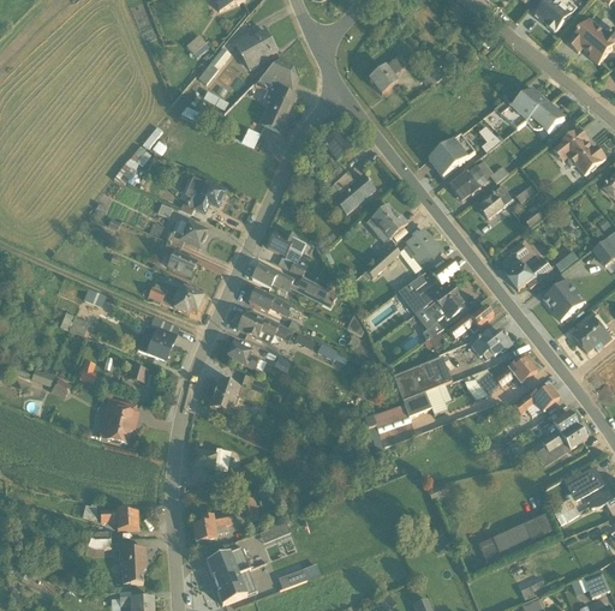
[(213,0),(218,11),(244,0),(213,0)]
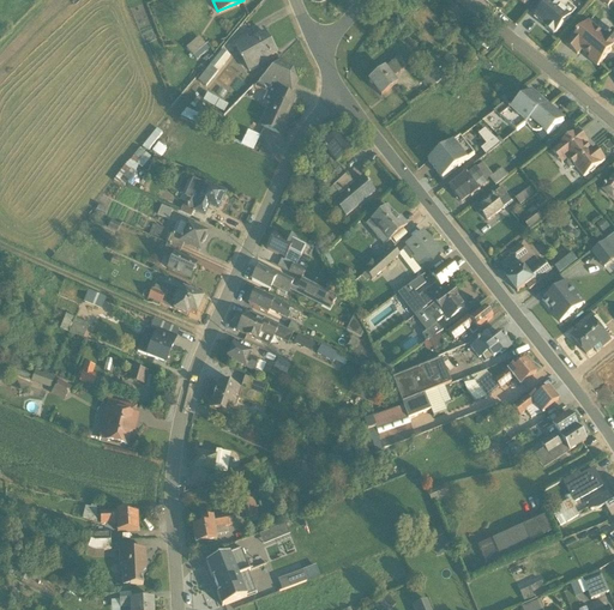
[(577,7),(567,0),(546,0),(535,14),(555,31),(577,7)]
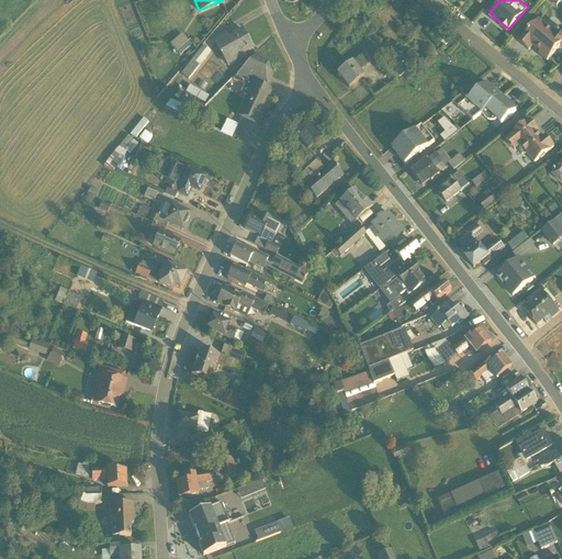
[(538,52),(546,59),(560,44),(561,45),(561,44),(561,26),(560,24),(555,29),(541,17),(532,28),(529,25),(517,38),(528,48),(532,43),(540,51),(538,52)]
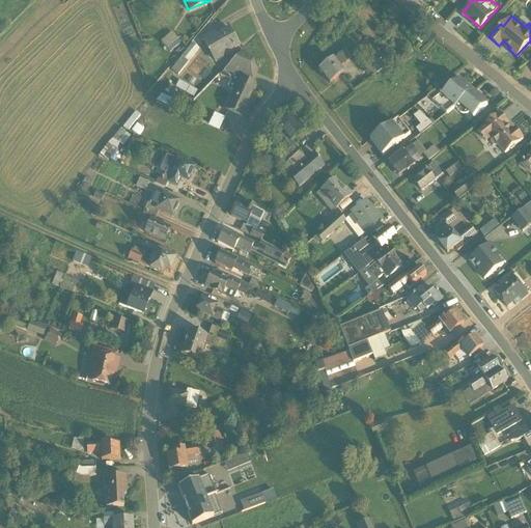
[(396,23),(392,19),(381,28),(385,33),(396,23)]
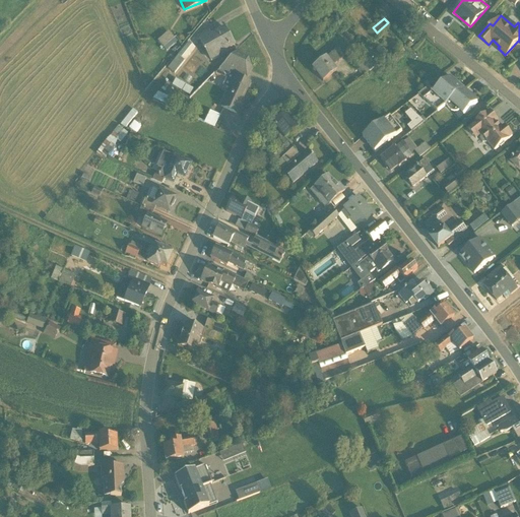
[(208,28),(196,35),(210,59),(224,51),(223,48),(234,43),(223,25),(210,33),(208,28)]
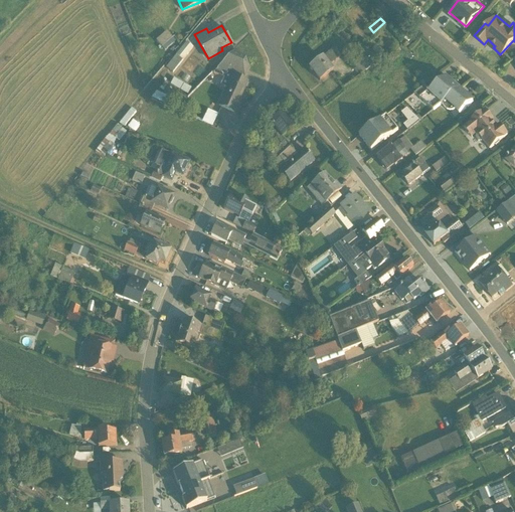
[(164,48),(174,39),(167,30),(156,39),(164,48)]
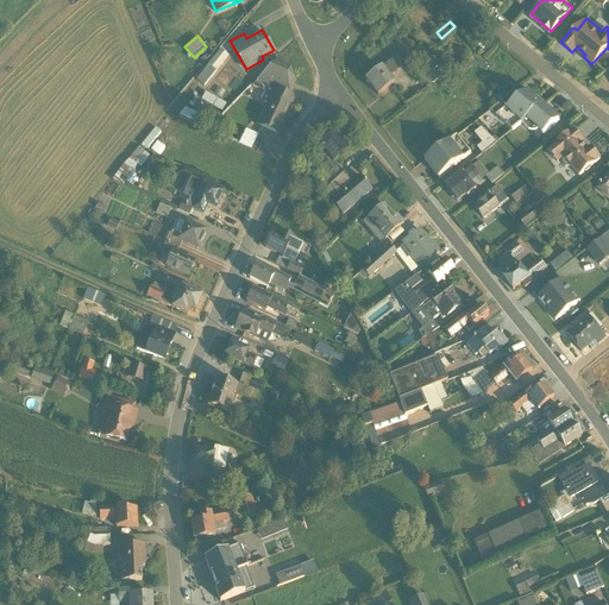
[(203,83),(227,54),(220,48),(195,77),(203,83)]
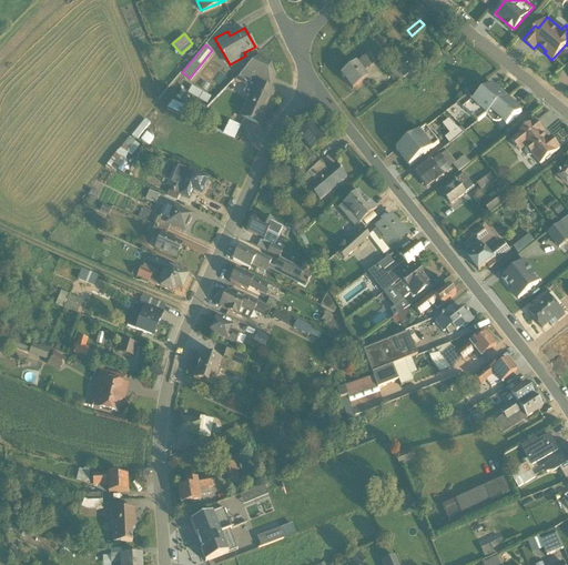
[(369,49),(341,72),(353,87),(367,76),(363,71),(378,59),(369,49)]
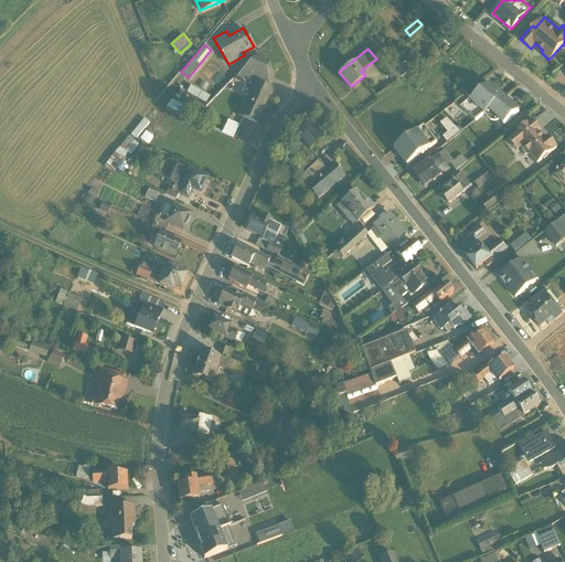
[(255,55),(238,74),(248,78),(251,75),(267,82),(273,72),(268,61),(255,55)]
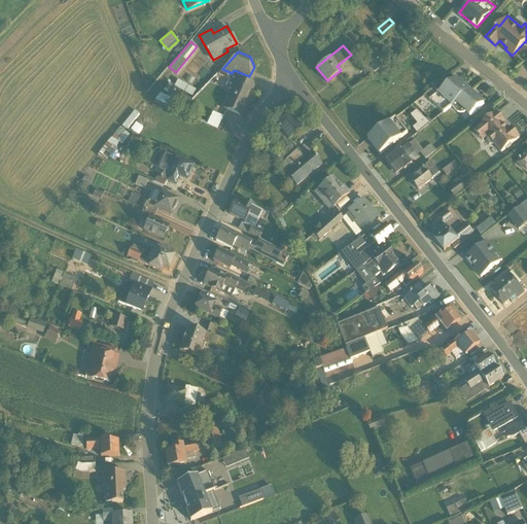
[(361,64),(370,74),(381,64),(373,54),(361,64)]
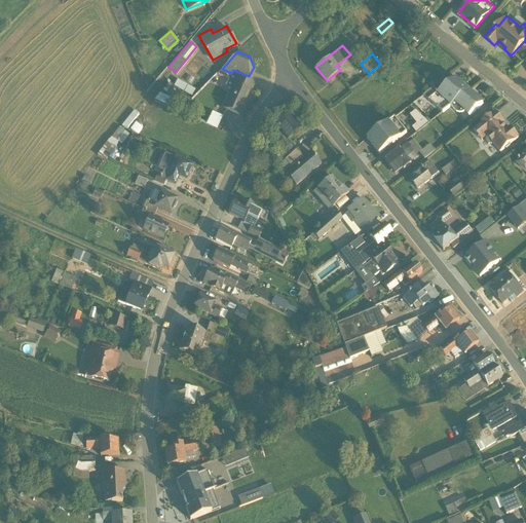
[(238,113),(252,81),(236,75),(222,106),(238,113)]
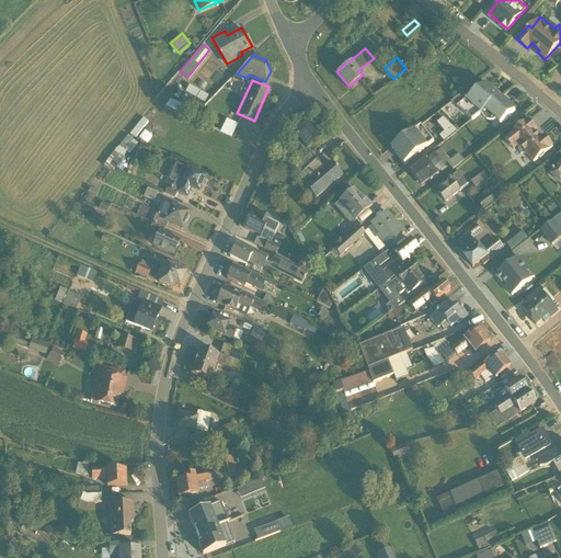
[(480,111),(500,95),(488,80),(467,97),(462,92),(453,100),(472,117),(480,111)]
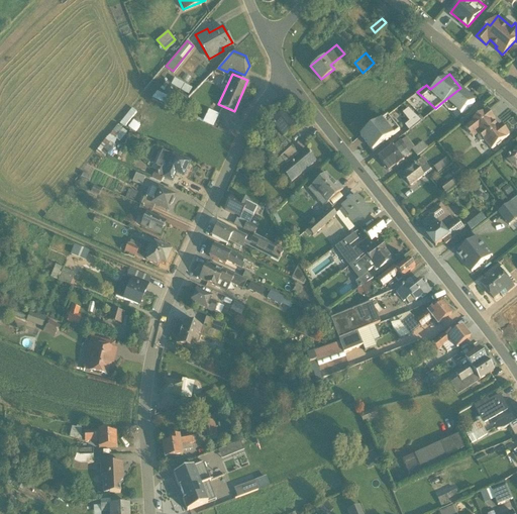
[(170,94),(166,103),(171,105),(178,86),(163,81),(159,90),(170,94)]
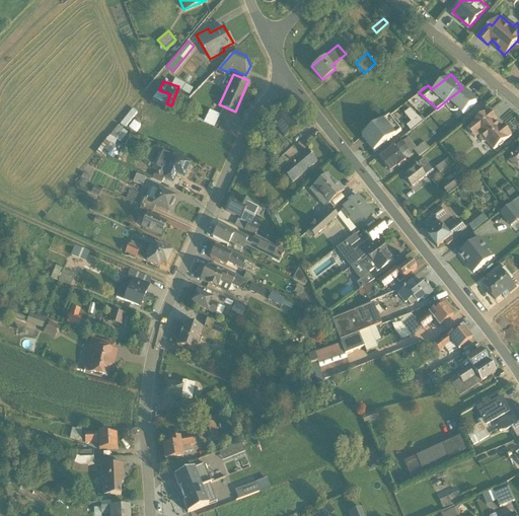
[(468,96),(462,88),(444,102),(450,109),(457,109),(462,113),(476,102),(471,95),(468,96)]
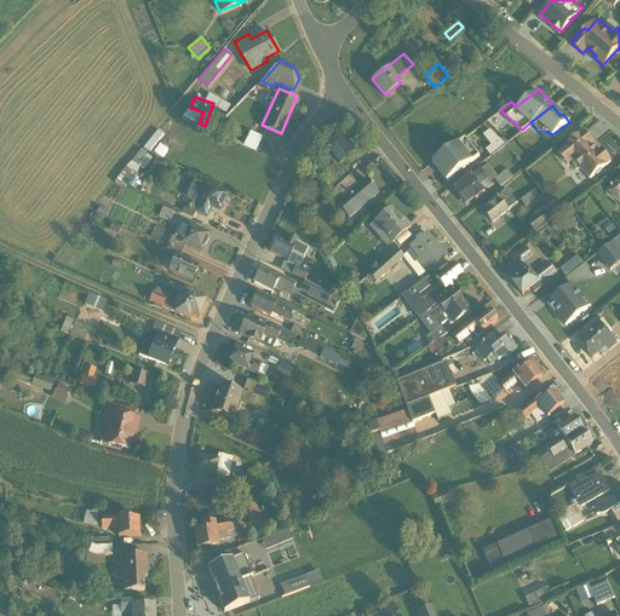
[(199,124),(202,115),(187,108),(183,116),(199,124)]
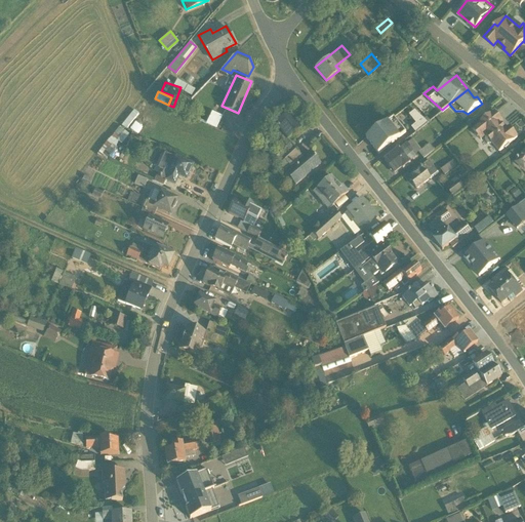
[(138,103),(122,123),(126,126),(143,106),(138,103)]
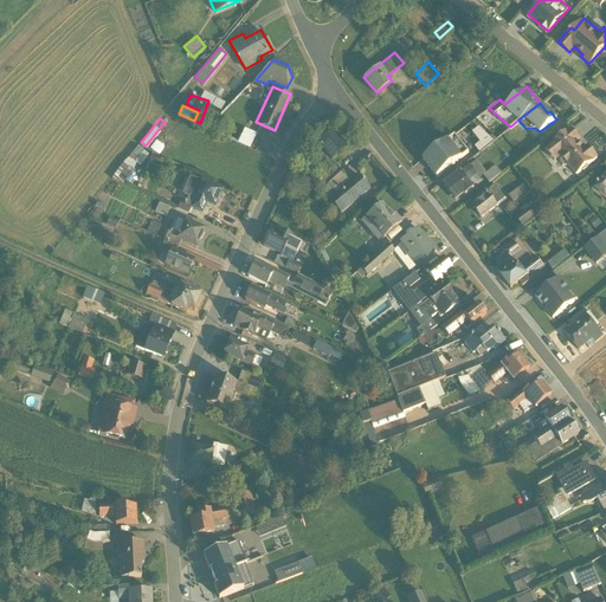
[(481,138),(475,144),(481,150),(494,138),(479,123),(472,130),(481,138)]
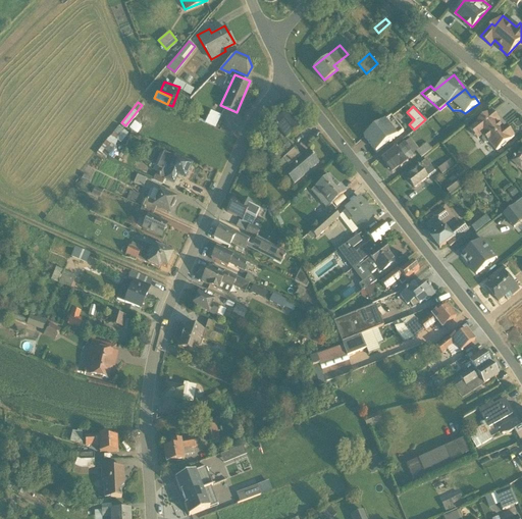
[(210,107),(204,120),(215,125),(221,111),(210,107)]
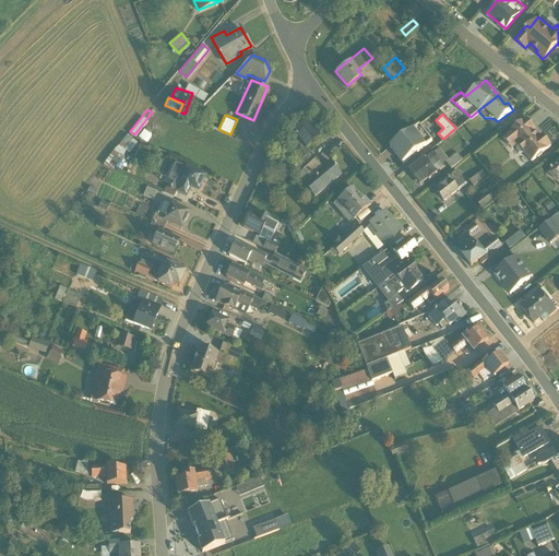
[(526,118),(503,138),(512,148),(515,144),(530,160),(550,142),(542,133),(538,135),(534,130),(535,128),(526,118)]
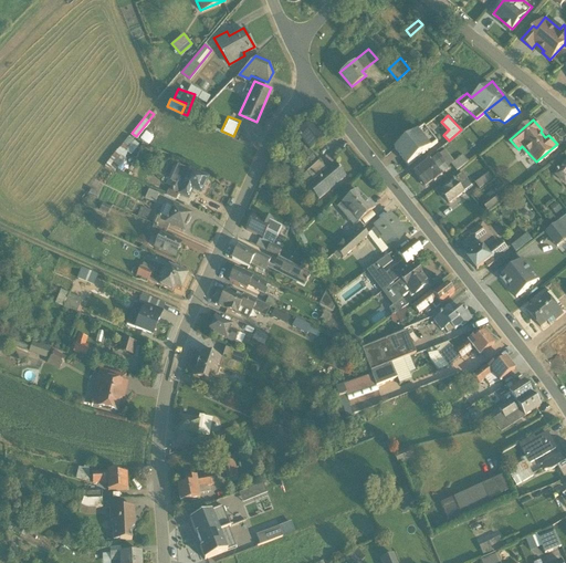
[(323,138),(310,123),(292,137),(299,145),(303,142),(310,149),(323,138)]
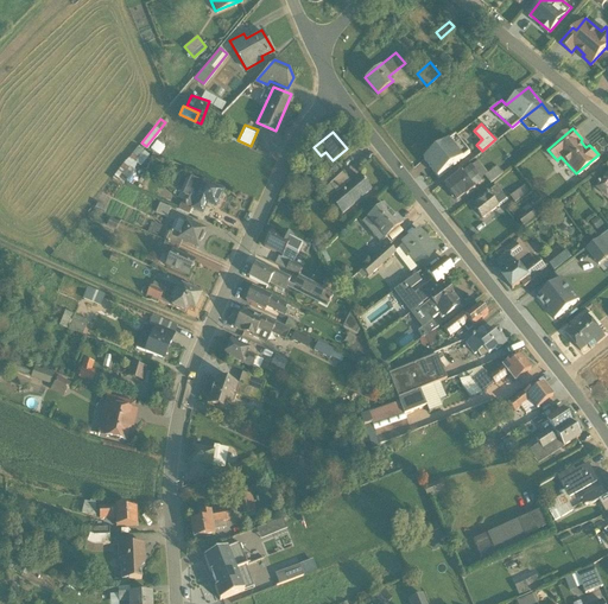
[(438,176),(469,151),(455,133),(424,159),(438,176)]
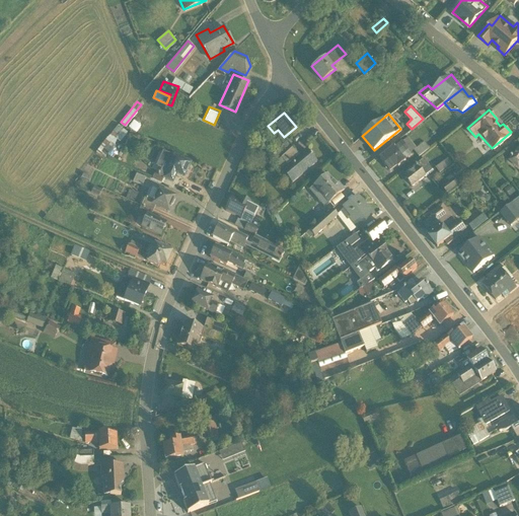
[(106,155),(126,129),(118,123),(97,148),(106,155)]
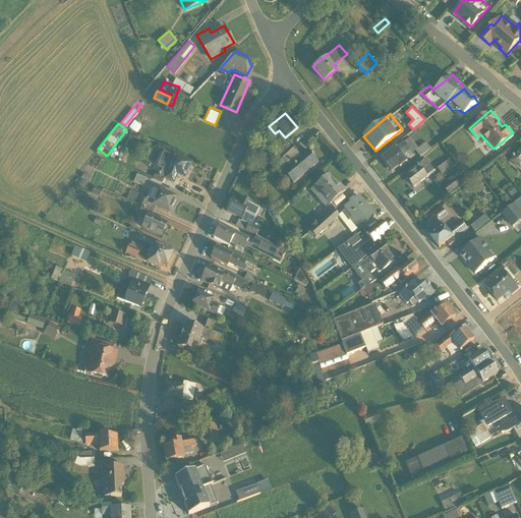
[(382,159),(391,171),(416,152),(420,156),(433,146),(428,139),(418,148),(409,136),(382,159)]
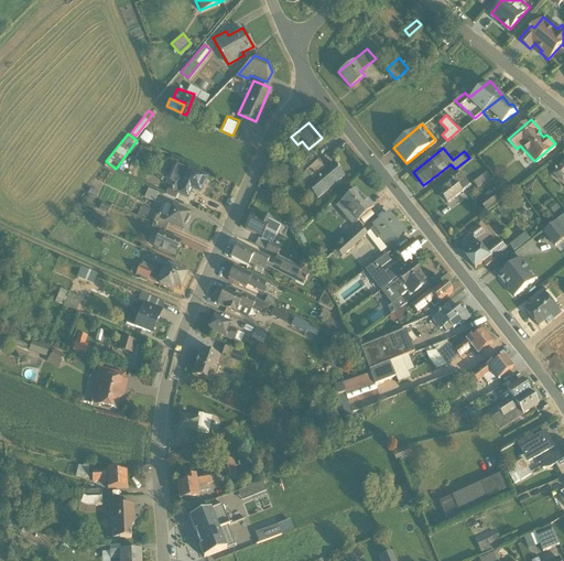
[(304,170),(317,159),(312,153),(295,168),(301,174),(304,170)]
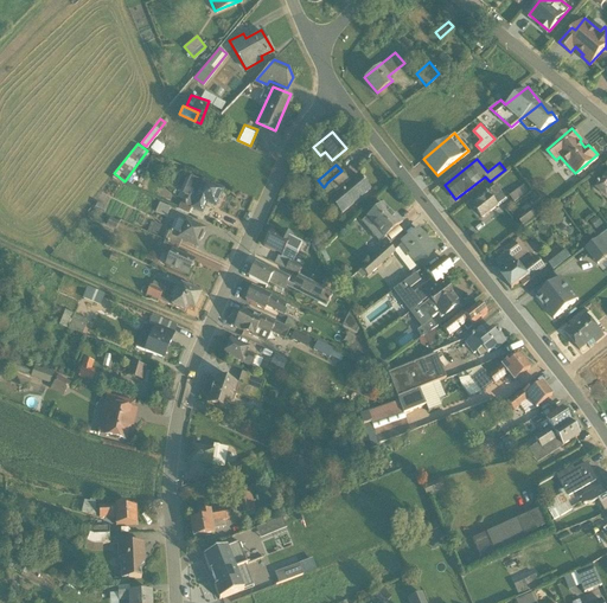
[(606,170),(594,186),(606,196),(606,194),(606,170)]
